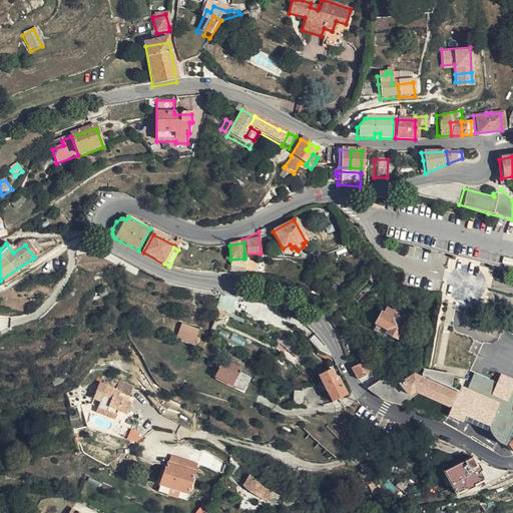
[(230,260),(229,273),(243,274),(243,272),(257,272),(257,257),(244,257),(244,259),(230,260)]
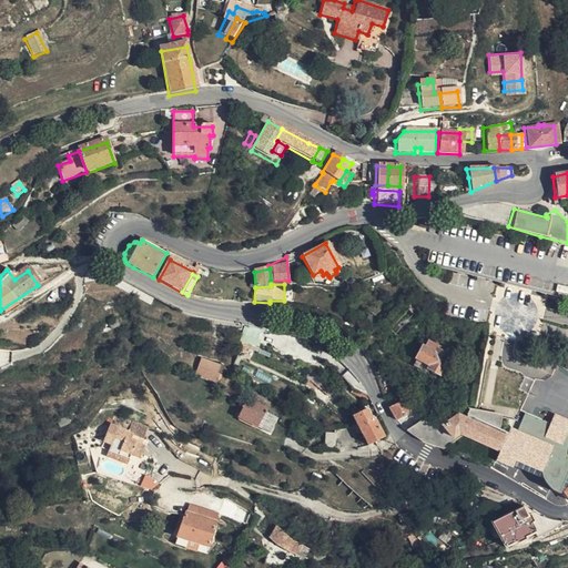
[(421,312),(414,301),(407,305),(405,307),(414,316),(417,314),(421,312)]
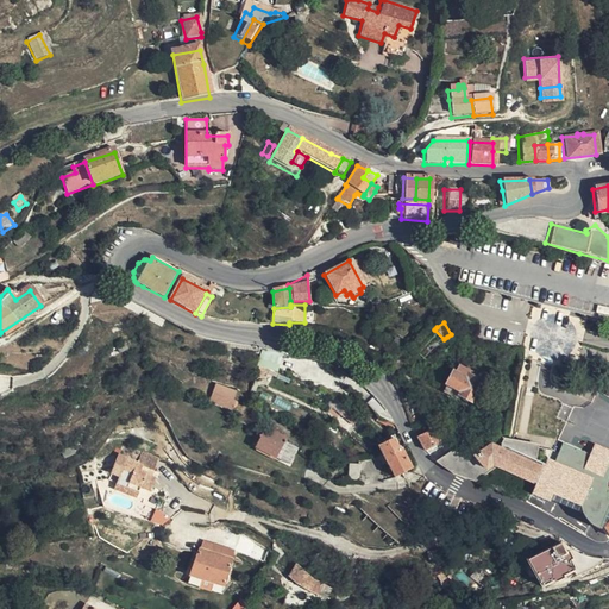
[(395,355),(384,366),(391,375),(401,366),(405,370),(409,365),(395,355)]
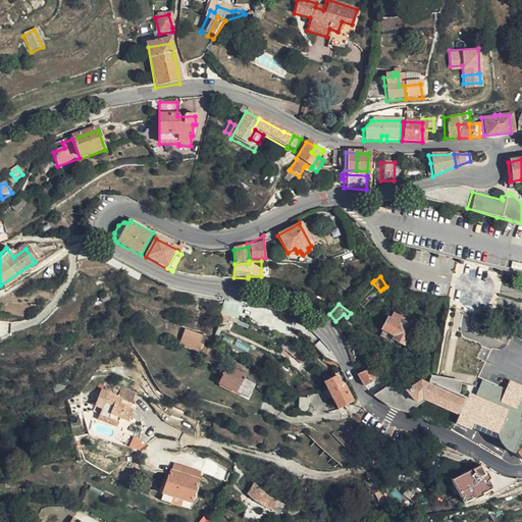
[(414,322),(392,311),(386,321),(385,320),(377,336),(386,341),(389,334),(394,336),(392,340),(403,345),(414,322)]
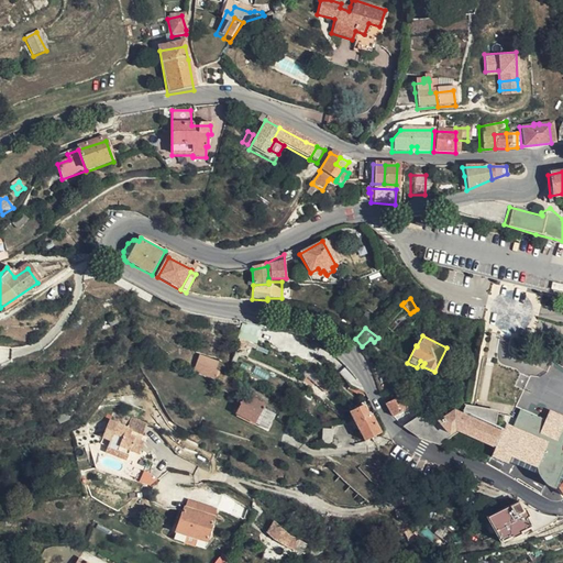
[(362,346),(365,351),(374,342),(371,339),(362,346)]
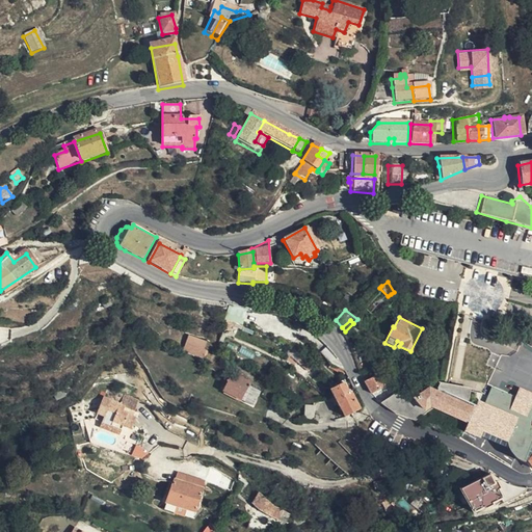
[(204,357),(208,339),(187,336),(183,353),(204,357)]
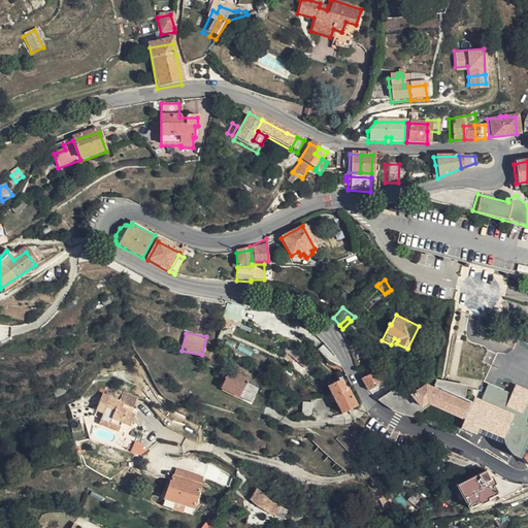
[(177,361),(195,368),(198,360),(180,353),(177,361)]
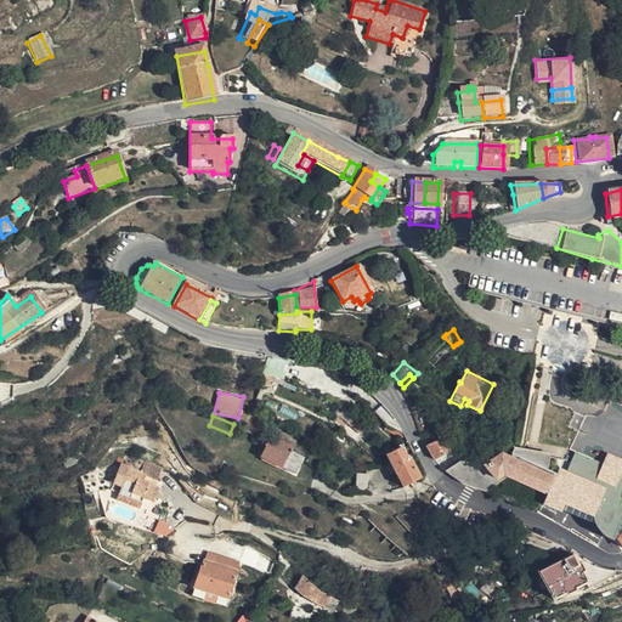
[(227,437),(230,434),(209,425),(207,429),(227,437)]
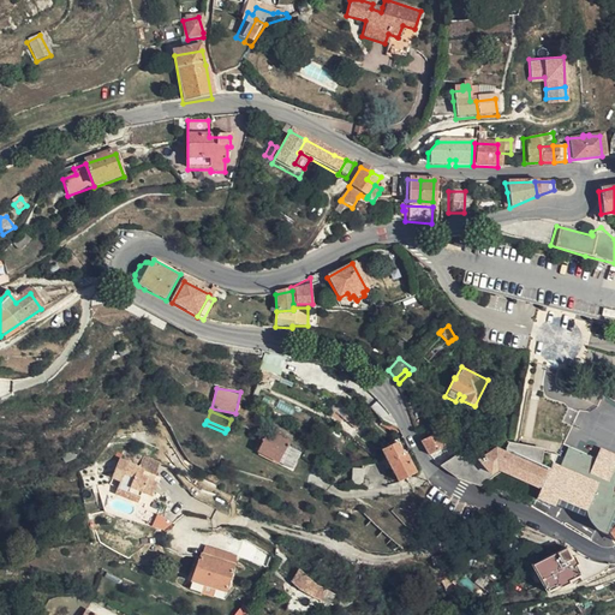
[(263,431),(257,443),(269,449),(264,457),(299,475),(306,459),(294,452),(296,448),(263,431)]
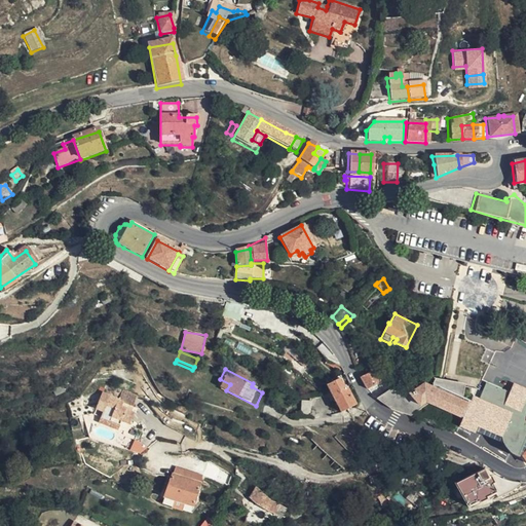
[(373,369),(360,377),(367,388),(380,381),(377,377),(379,376),(377,373),(376,374),(373,369)]
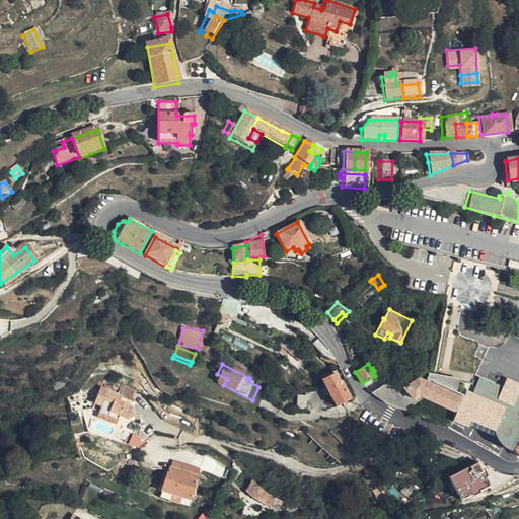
[(396,373),(372,390),(380,396),(386,401),(406,406),(427,393),(455,404),(465,392),(458,386),(460,373),(430,368),(427,376),(419,372),(406,380),(396,373)]
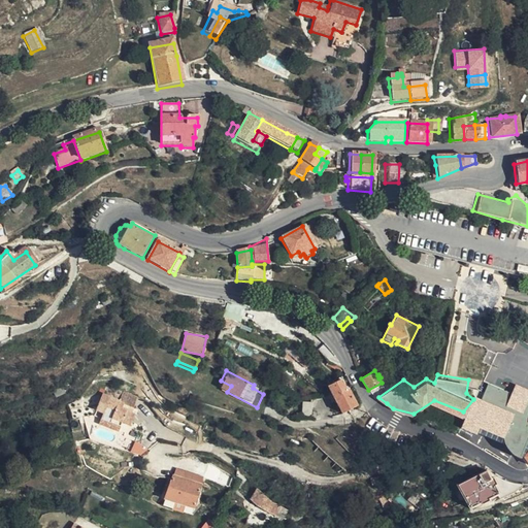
[(357,406),(349,389),(348,390),(341,378),(327,386),(340,413),(338,414),(339,416),(342,415),(357,406)]
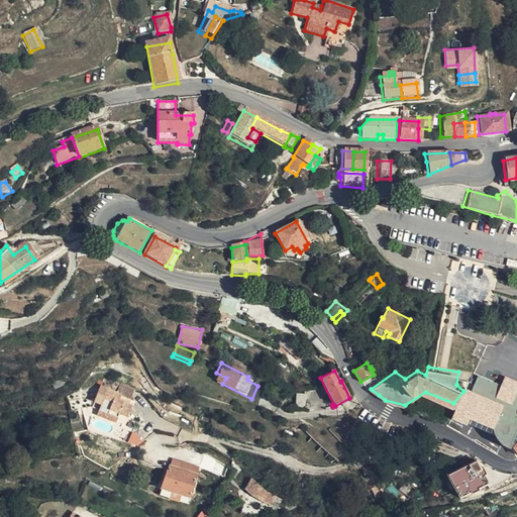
[(127,410),(123,408),(118,406),(120,401),(125,404),(128,395),(114,389),(110,397),(95,391),(89,406),(96,409),(94,415),(113,422),(114,419),(122,421),(127,410)]
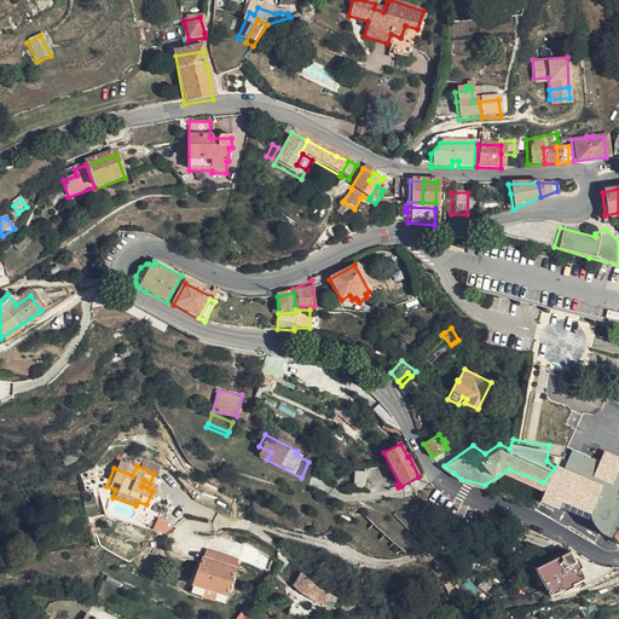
[(364,473),(354,473),(354,487),(350,487),(348,492),(363,492),(363,493),(389,495),(391,490),(386,466),(364,470),(364,473)]
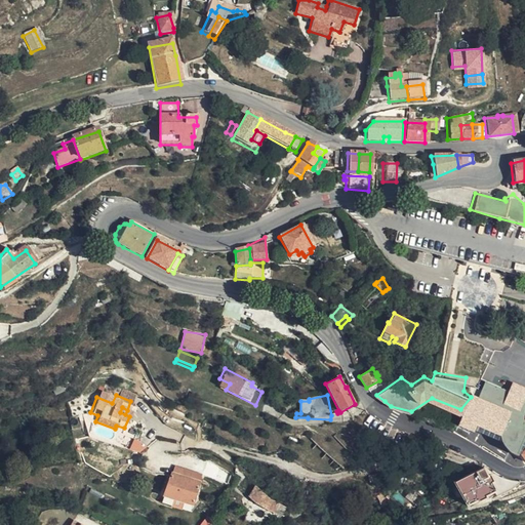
[(505,445),(517,450),(524,433),(524,411),(511,406),(481,396),(479,401),(471,397),(460,409),(457,419),(473,426),(475,421),(491,429),(493,425),(502,428),(500,436),(505,445)]
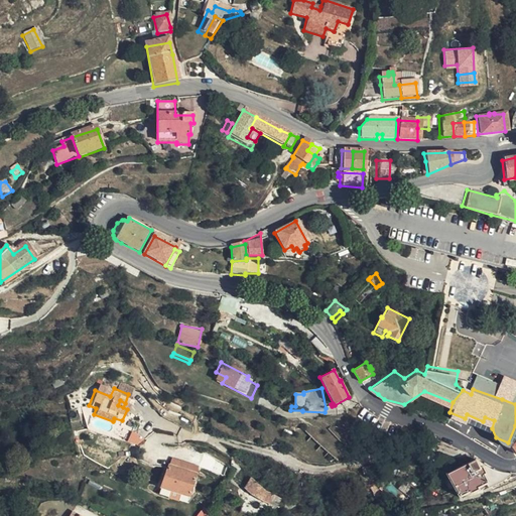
[(111,426),(113,421),(94,414),(92,419),(111,426)]
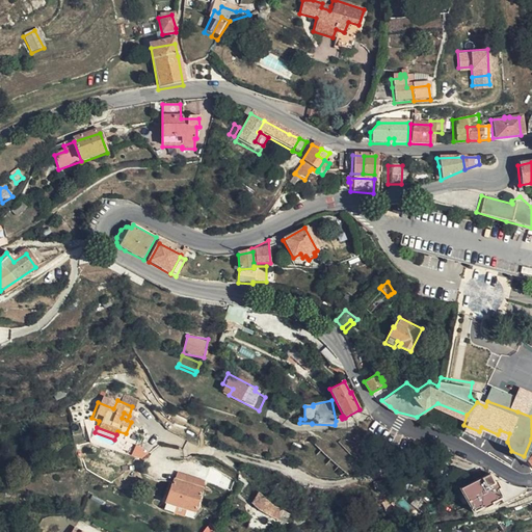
[(520,494),(525,488),(508,482),(491,473),(487,475),(491,483),(493,482),(496,488),(495,489),(499,498),(497,499),(500,503),(514,497),(520,494)]
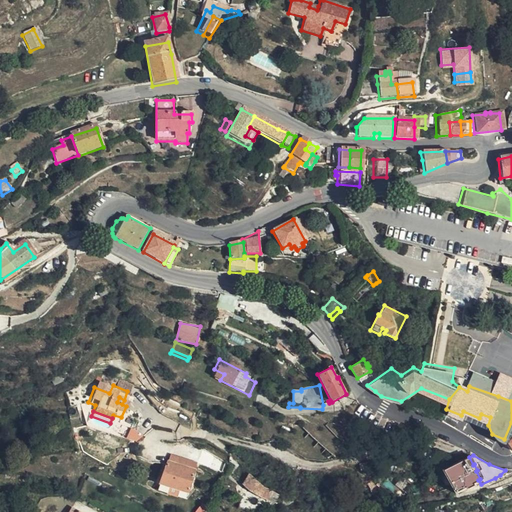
[(169,456),(167,462),(194,471),(196,465),(169,456)]
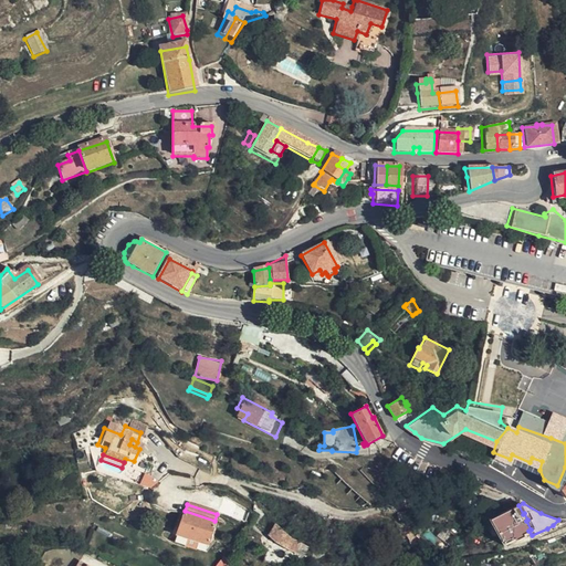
[(498,544),(528,531),(531,530),(526,521),(527,520),(524,513),(523,514),(519,505),(485,521),(498,544)]
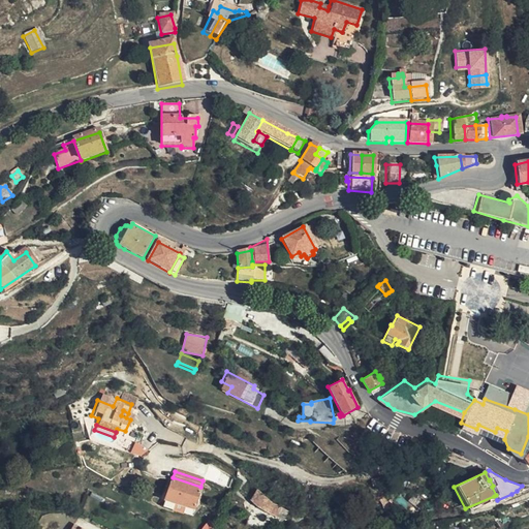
[(200,487),(173,477),(164,500),(192,509),(200,487)]
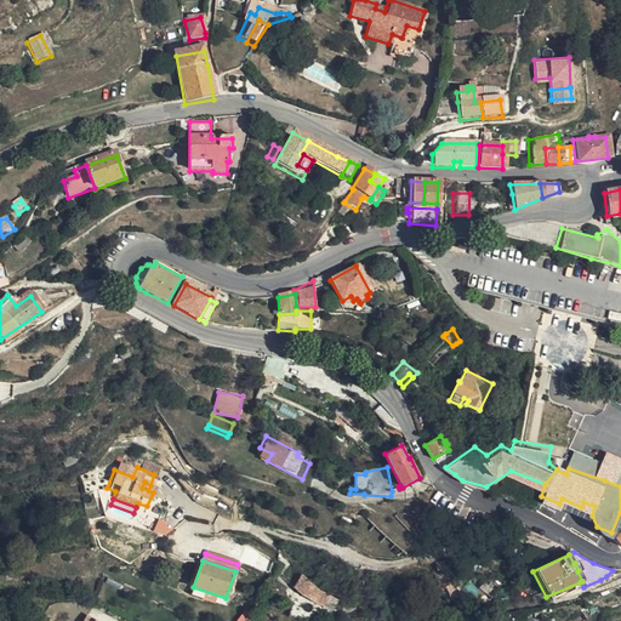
[(291,580),(296,570),(289,565),(284,574),(291,580)]
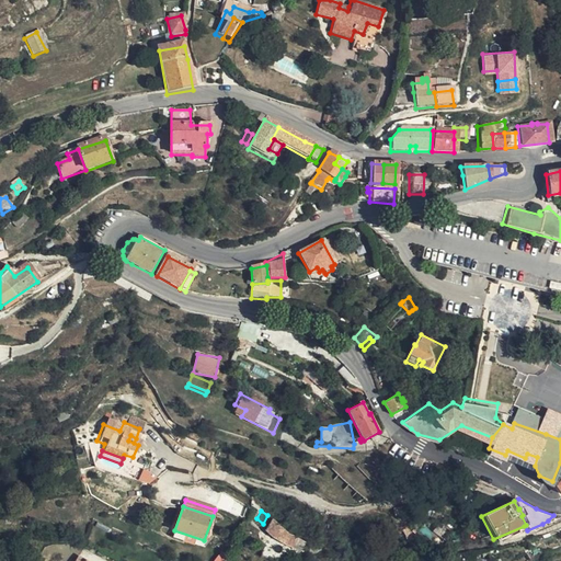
[(289,537),(271,522),(264,533),(272,540),(279,547),(281,546),(288,551),(299,553),(302,544),(295,540),(289,537)]
